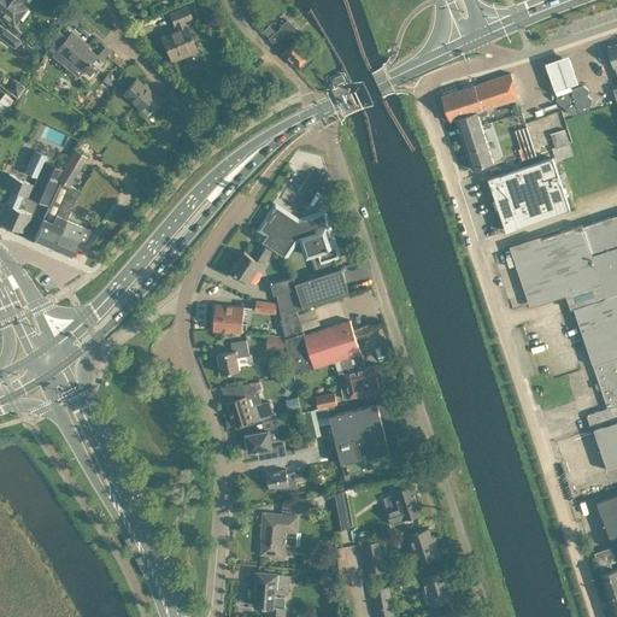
[(0,0),(0,15),(13,25),(28,7),(22,3),(23,0),(24,0),(25,0),(24,0),(0,0)]
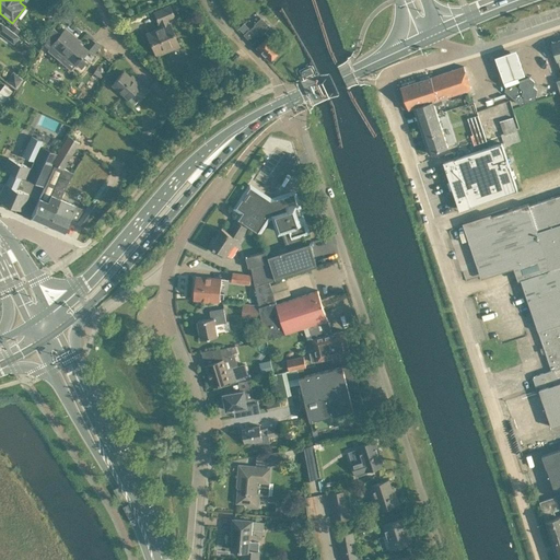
[(155,55),(165,50),(178,45),(167,19),(174,15),(170,6),(154,12),(159,23),(159,22),(161,26),(147,33),(155,55)]
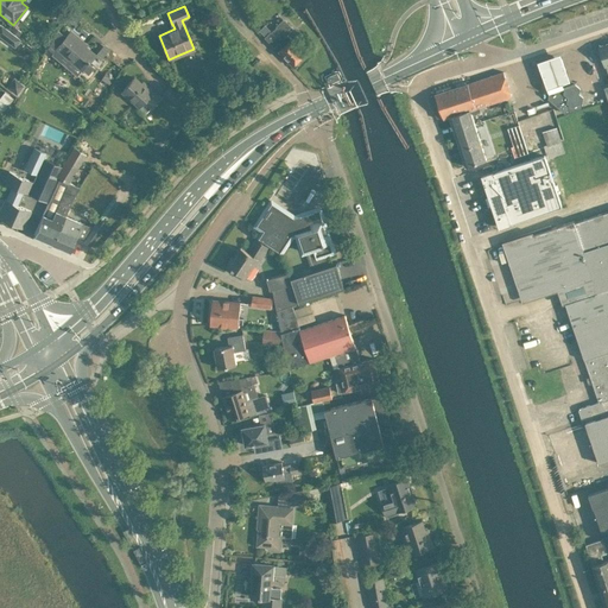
[(292,29),(284,19),(266,37),(274,45),(279,42),(284,46),(279,51),(293,65),(306,52),(292,38),(291,39),(286,33),(292,29)]
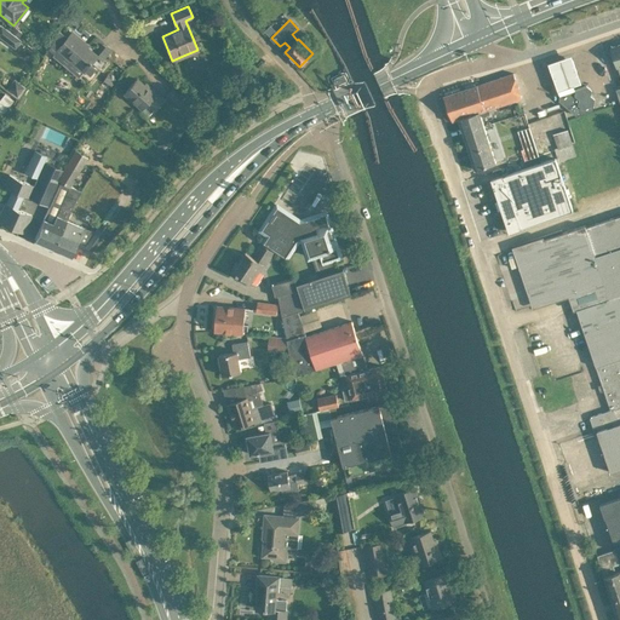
[(0,35),(15,47),(21,40),(18,38),(11,33),(0,23),(0,35)]
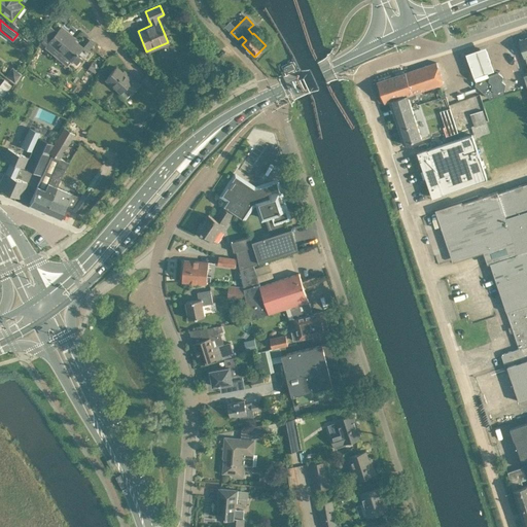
[(12,23),(9,28),(15,32),(19,29),(18,28),(18,27),(12,23)]
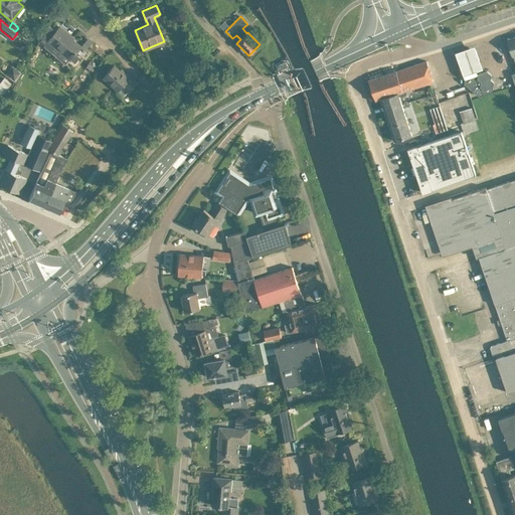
[(49,25),(40,40),(44,44),(47,40),(60,51),(62,53),(69,59),(74,63),(79,56),(74,52),(79,46),(67,35),(68,34),(59,26),(55,31),(49,25)]
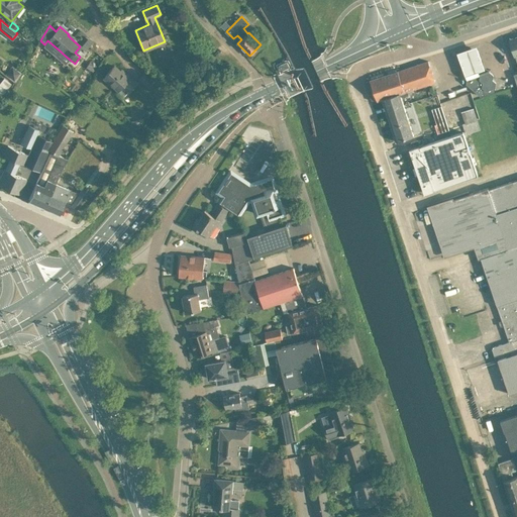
[(476,47),(455,55),(463,78),(484,71),(476,47)]
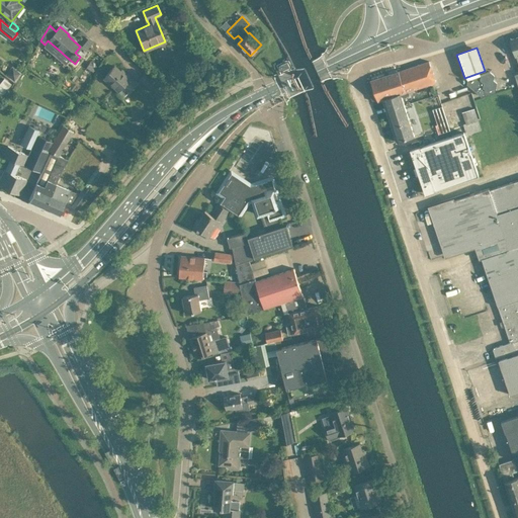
[(287,61),(280,65),(278,66),(281,71),(289,66),(287,61)]
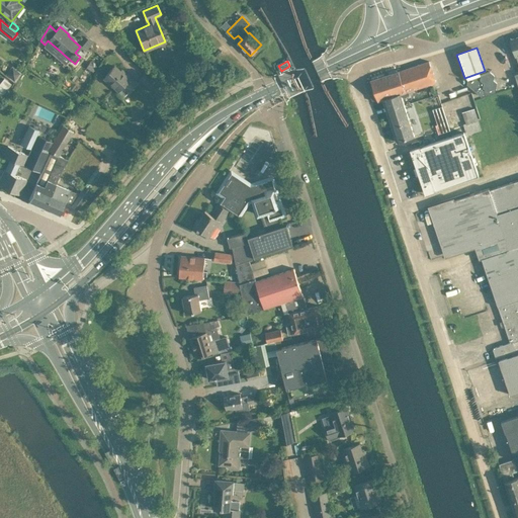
[(377,101),(383,99),(401,93),(408,91),(436,81),(429,61),(371,80),(377,101)]
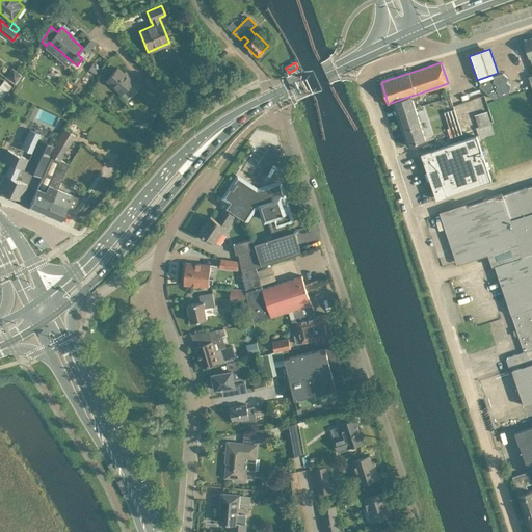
[(92,63),(88,69),(96,73),(99,68),(92,63)]
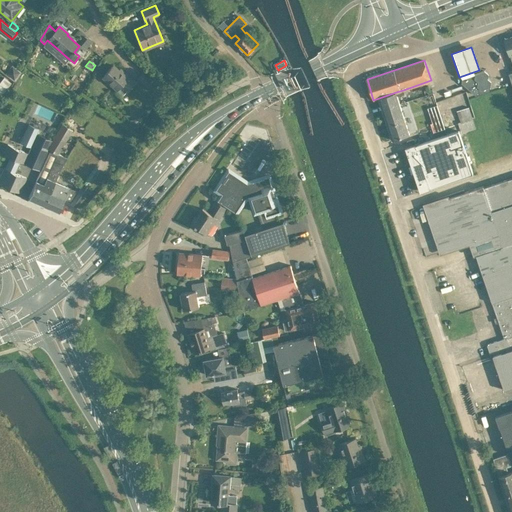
[(12,65),(5,74),(15,81),(21,72),(12,65)]
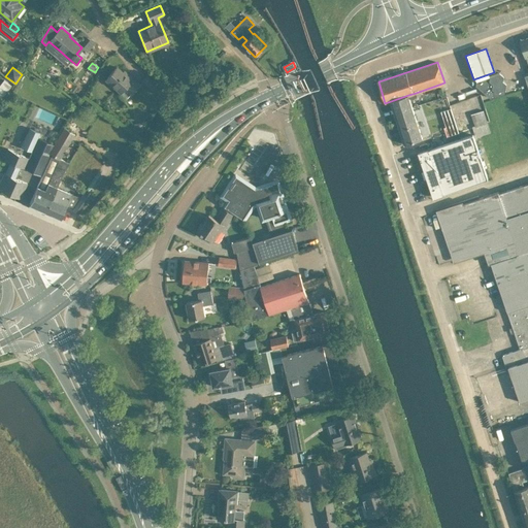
[(120,93),(121,92),(127,98),(130,93),(131,94),(139,85),(128,74),(127,76),(117,67),(105,79),(120,93)]
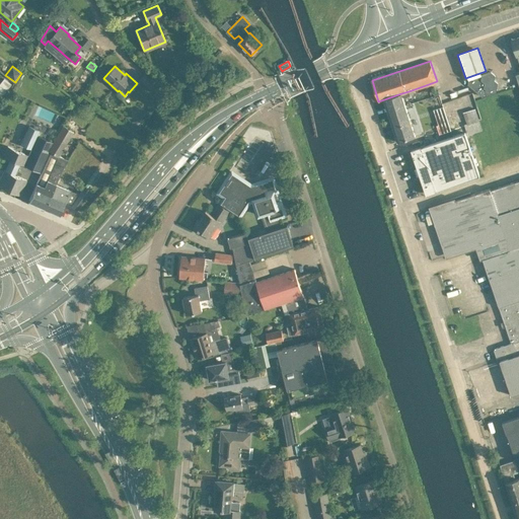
[(468,79),(468,84),(483,96),(496,91),(498,82),(494,79),(495,75),(491,71),(468,79)]
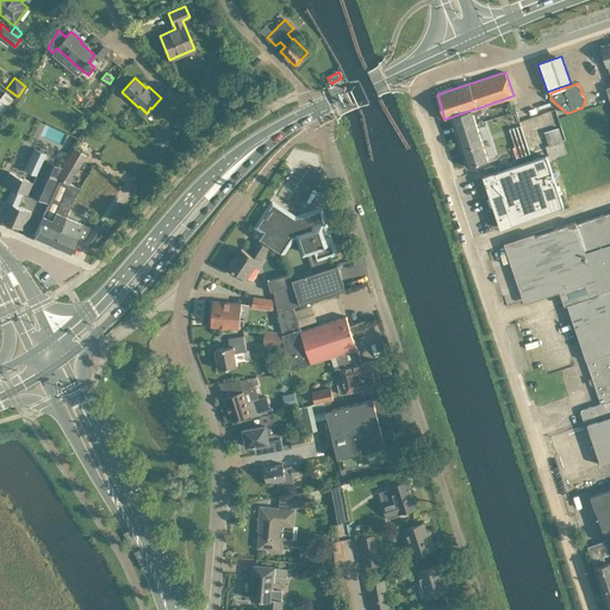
[(170,85),(165,92),(182,109),(187,112),(193,105),(188,100),(170,85)]
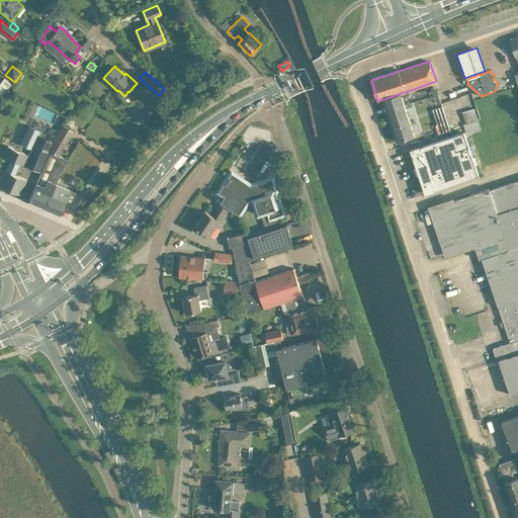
[(3,78),(0,81),(0,96),(10,83),(3,78)]
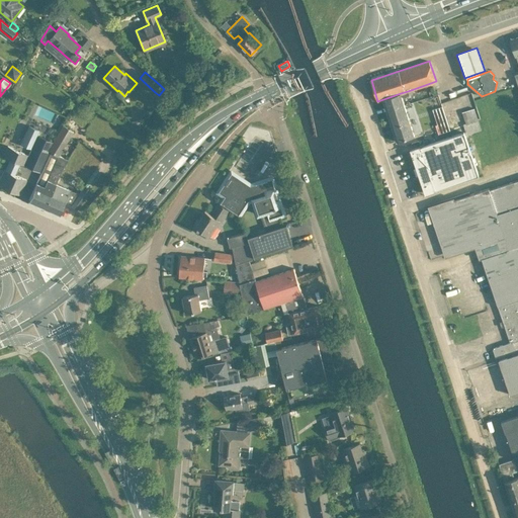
[(402,97),(401,93),(383,99),(398,142),(415,136),(402,97)]
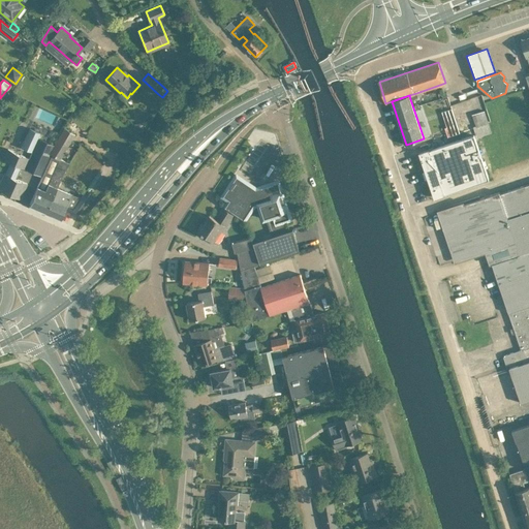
[(426,102),(419,104),(422,111),(428,109),(426,102)]
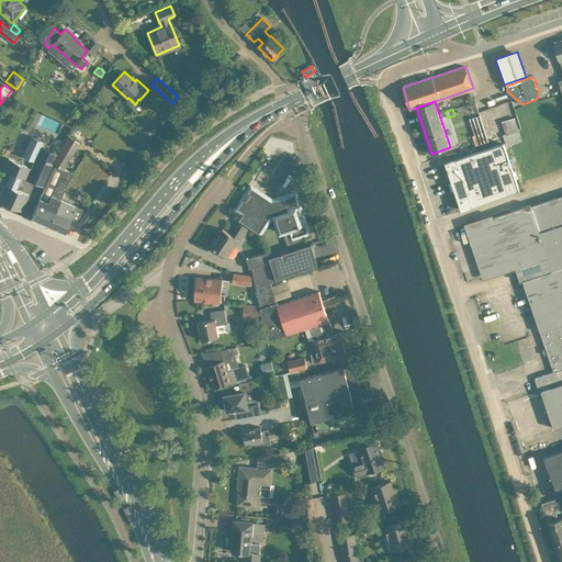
[(515,117),(502,122),(506,134),(503,135),(507,134),(519,131),(515,117)]
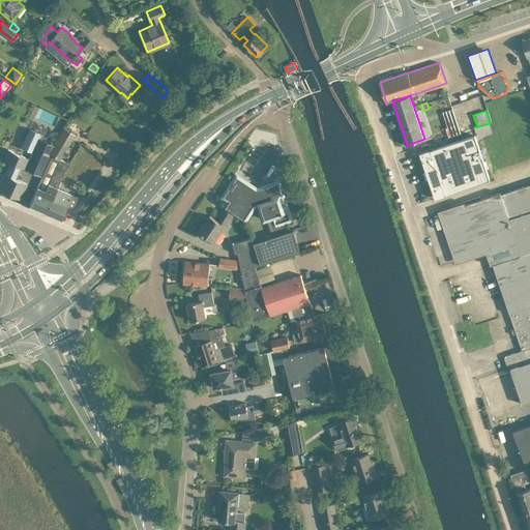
[(445,127),(448,137),(461,134),(455,120),(451,122),(452,125),(445,127)]
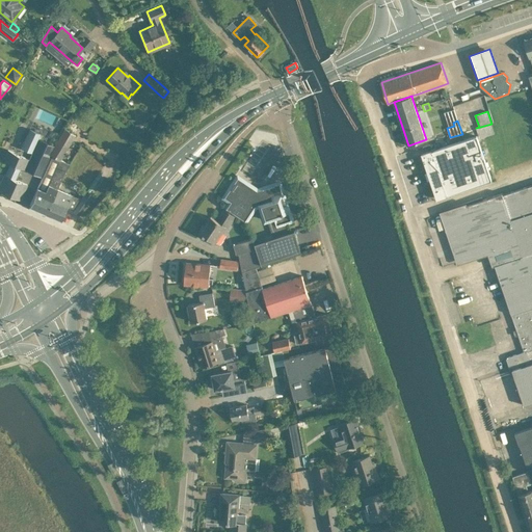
[(480,127),(476,128),(479,138),(484,137),(495,133),(491,124),(480,127)]
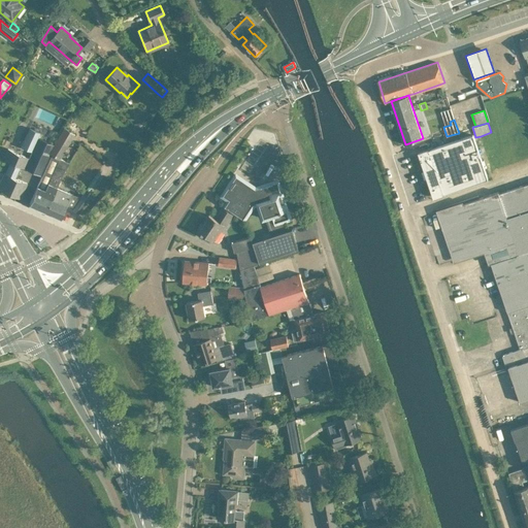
[(41,176),(40,176),(39,178),(37,177),(34,185),(37,186),(29,203),(45,211),(57,187),(64,170),(69,163),(60,159),(74,133),(64,127),(55,142),(54,143),(48,154),(52,155),(41,176)]
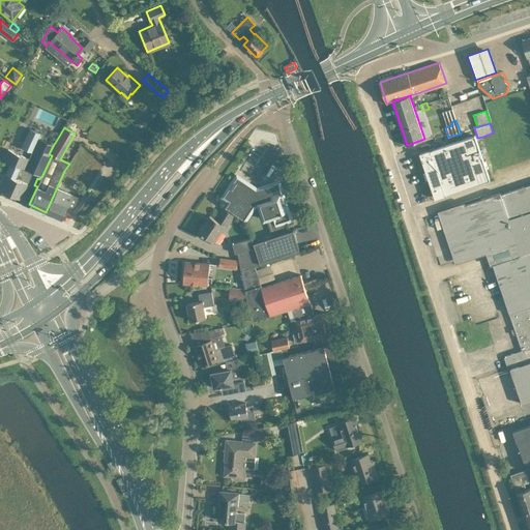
[(4,174),(0,183),(0,188),(6,192),(12,195),(20,198),(26,183),(15,178),(20,167),(41,176),(50,155),(48,154),(52,145),(37,138),(39,134),(29,128),(21,147),(32,151),(29,158),(9,150),(4,159),(9,163),(4,174)]
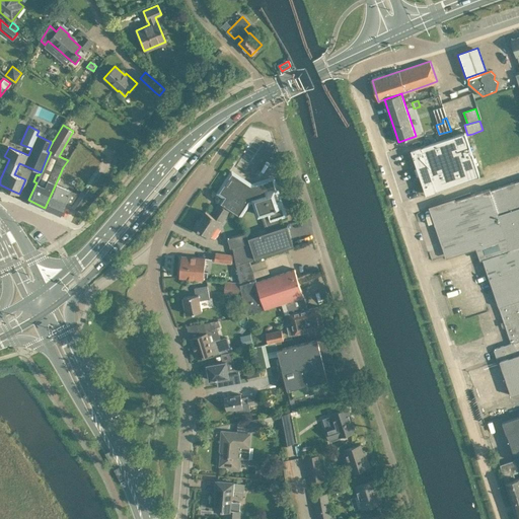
[(421,146),(411,149),(426,194),(436,191),(436,190),(479,175),(465,132),(422,147),(421,146)]
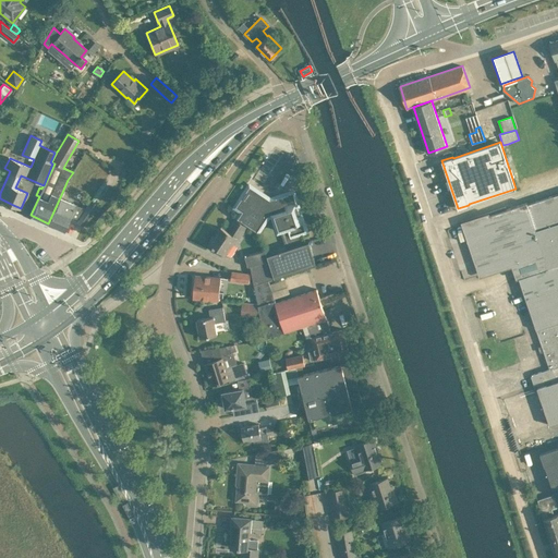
[(250,184),(234,207),(240,210),(237,217),(238,218),(258,231),(267,217),(273,215),(287,210),(288,217),(291,216),(293,217),(301,215),(294,195),(289,192),(270,198),(250,184)]
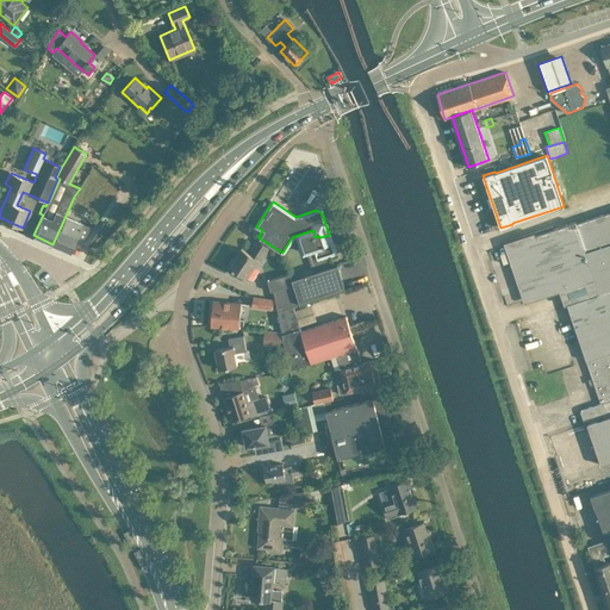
[(520,241),(508,244),(527,299),(562,287),(564,290),(568,303),(609,288),(609,212),(577,223),(577,222),(535,235),(520,241)]
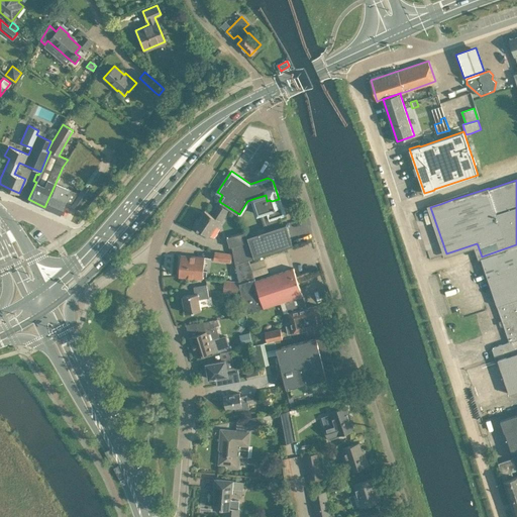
[(56,183),(44,207),(59,213),(64,202),(71,205),(79,193),(56,183)]
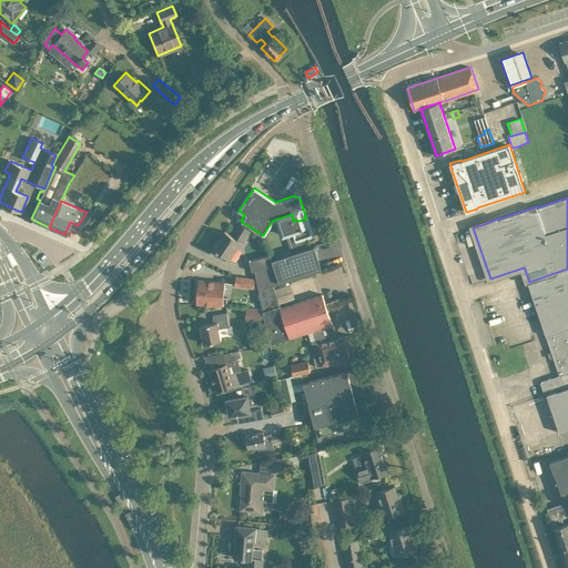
[(87,212),(78,225),(84,230),(99,208),(93,203),(87,212)]
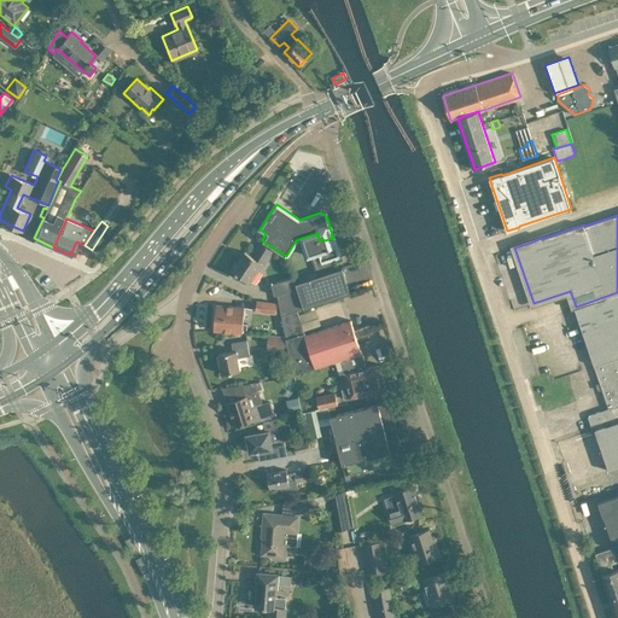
[(318,233),(302,238),(303,238),(308,254),(318,251),(321,262),(328,260),(339,256),(333,238),(325,240),(322,239),(319,240),(318,233)]
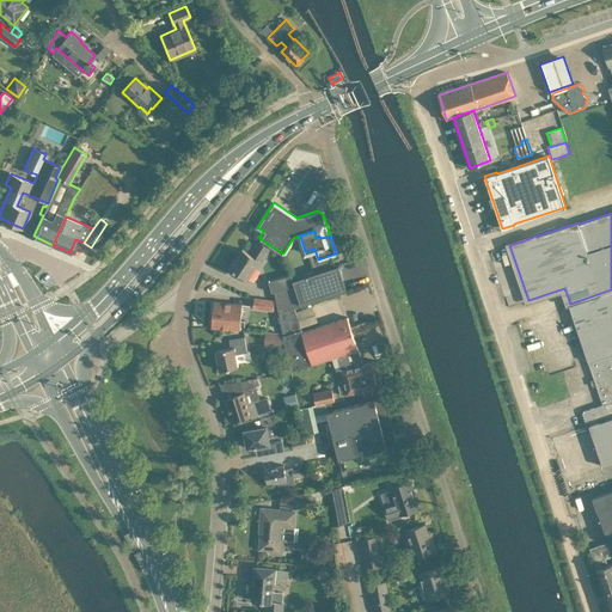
[(242,249),(230,267),(248,279),(258,261),(261,263),(270,250),(257,240),(249,254),(242,249)]
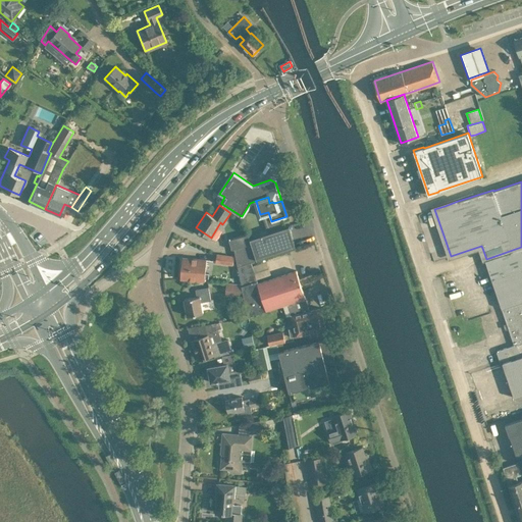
[(251,244),(233,249),(238,266),(251,261),(296,247),(289,226),(250,239),(251,244)]
